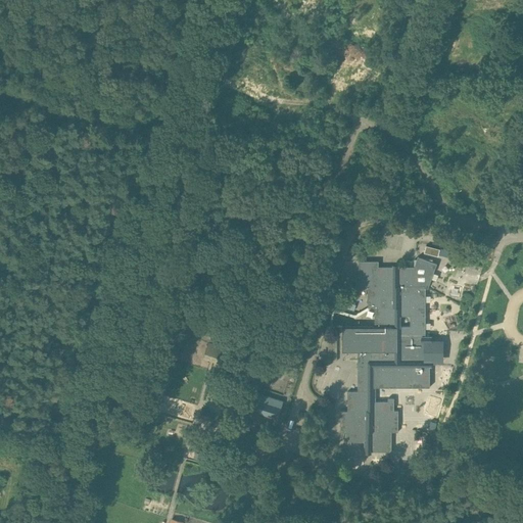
[(440,249),(439,254),(448,256),(460,259),(461,253),(455,251),(450,250),(440,248),(440,249)]
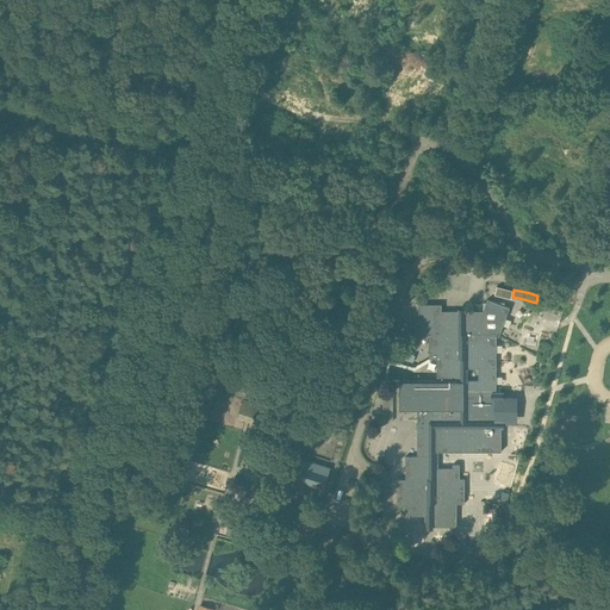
[(458,503),(465,503),(465,498),(466,498),(466,496),(465,496),(465,478),(460,478),(460,464),(453,464),(453,467),(436,467),(436,452),(502,452),(502,419),(493,419),(493,396),(497,396),(497,335),(499,336),(510,307),(487,299),(484,311),(442,311),(442,304),(418,304),(418,329),(429,329),(429,358),(437,358),(437,381),(400,381),(400,409),(417,409),(417,456),(405,456),(405,479),(398,479),(398,504),(403,504),(403,518),(410,518),(410,515),(425,515),(425,527),(458,527),(458,503)]
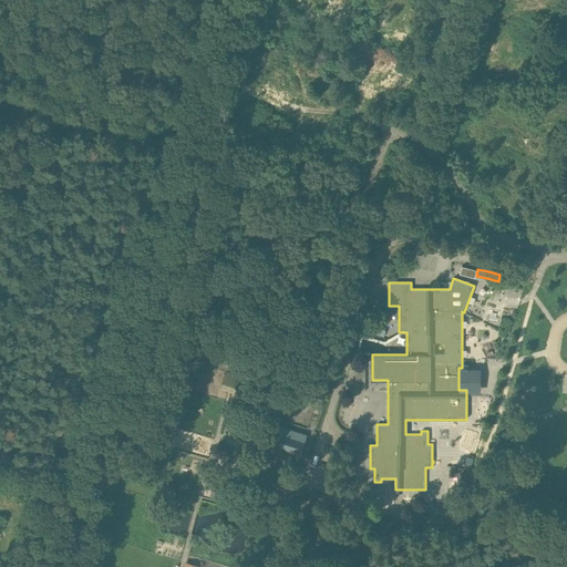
[(236,378),(219,373),(216,385),(233,390),(236,378)]
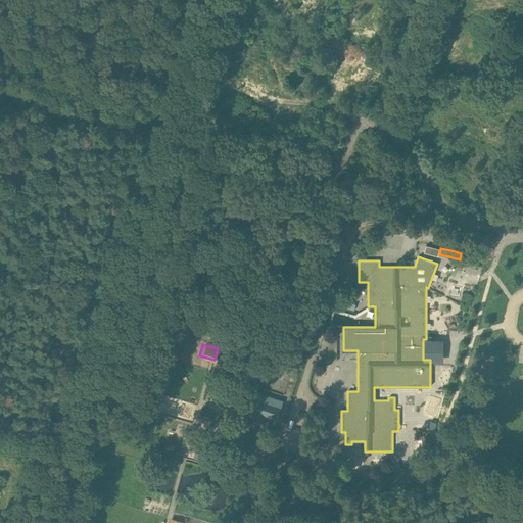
[(155,382),(152,391),(160,393),(161,390),(163,390),(164,385),(155,382)]
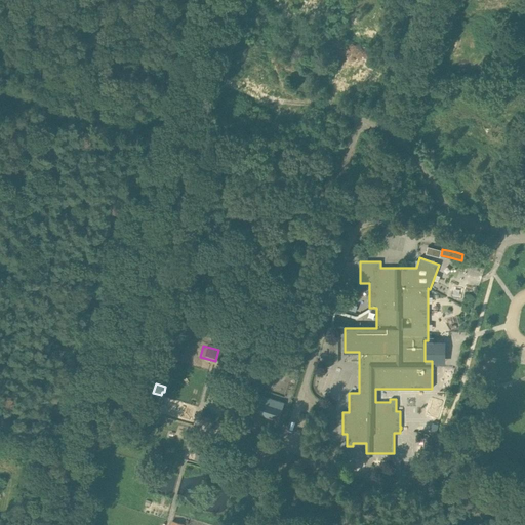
[(284,403),(255,394),(249,411),(279,420),(284,403)]
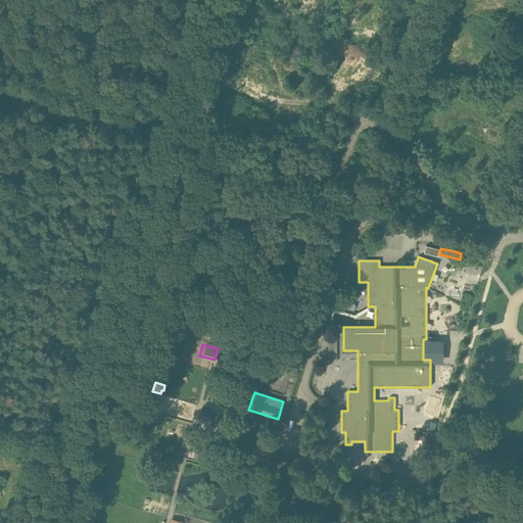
[(202,406),(199,417),(212,421),(216,412),(208,409),(208,408),(202,406)]
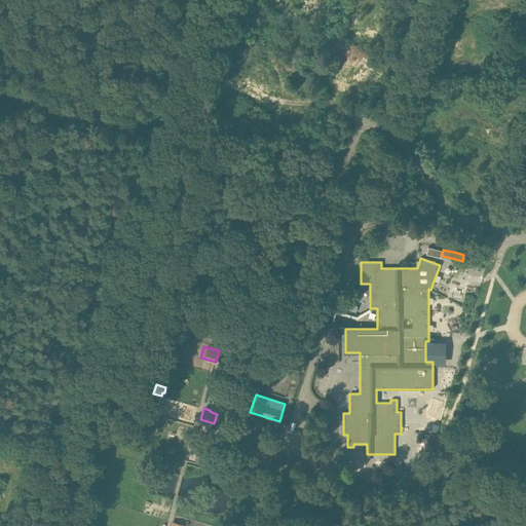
[(109,413),(105,425),(115,428),(119,416),(109,413)]
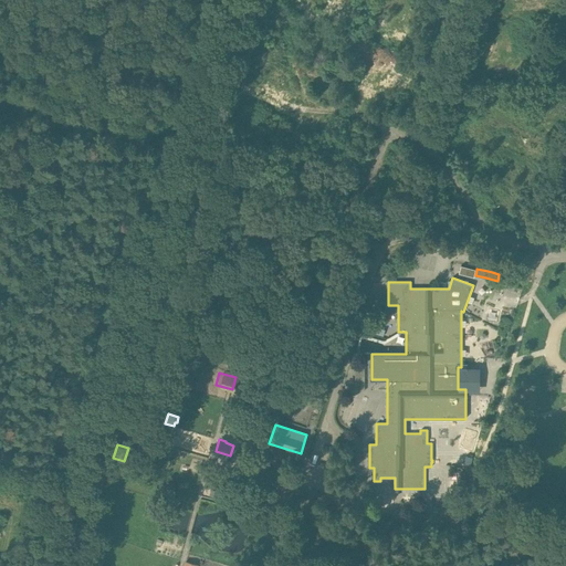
[(202,493),(220,499),(224,483),(207,479),(202,493)]
